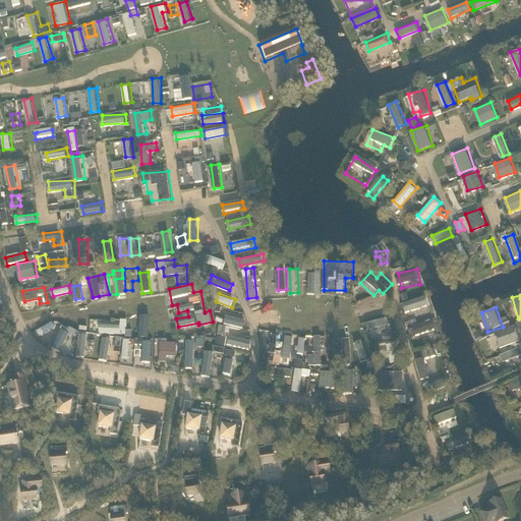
[(245,326),(246,317),(227,315),(226,324),(245,326)]
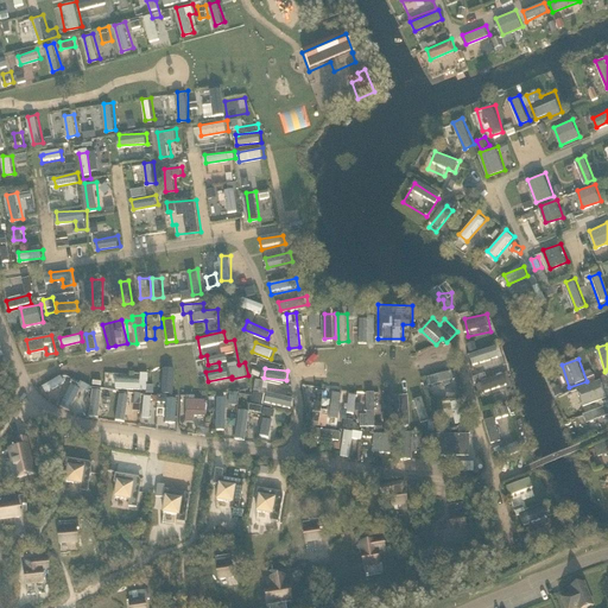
[(430,375),(431,384),(455,378),(453,369),(430,375)]
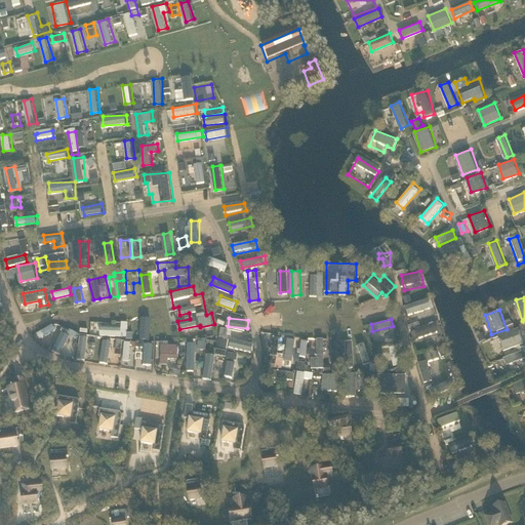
[(123,320),(122,326),(102,325),(102,335),(140,336),(142,329),(129,328),(130,321),(123,320)]
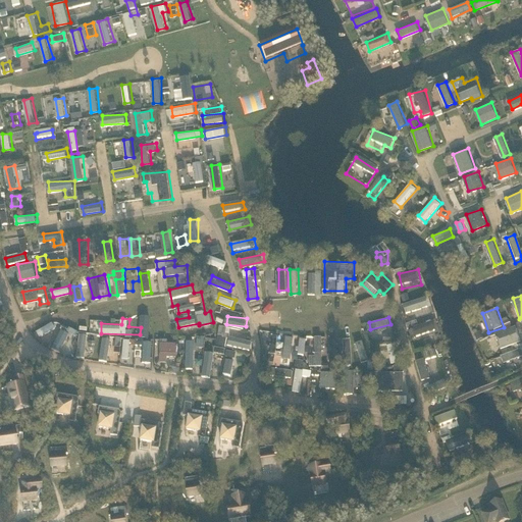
[(438,328),(435,319),(419,324),(417,319),(408,321),(412,335),(438,328)]
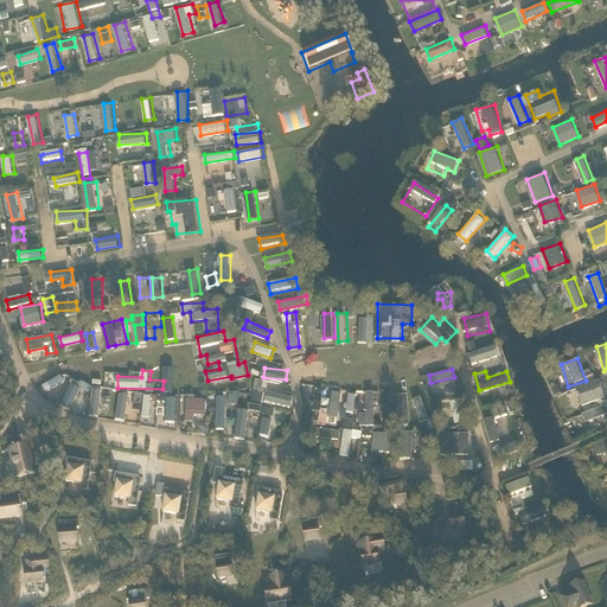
[(166,391),(176,391),(176,372),(167,372),(166,391)]
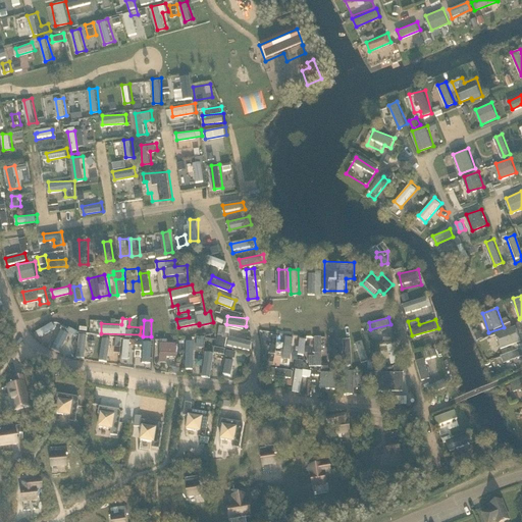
[(40,334),(57,327),(54,321),(38,329),(40,334)]
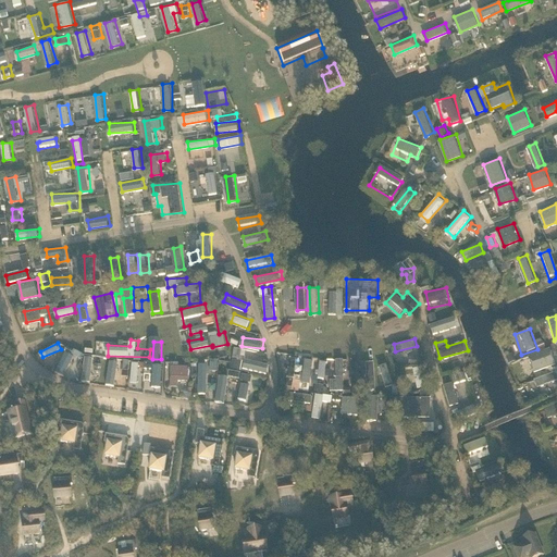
[(232,364),(269,373),(271,362),(246,357),(248,348),(236,346),(232,364)]
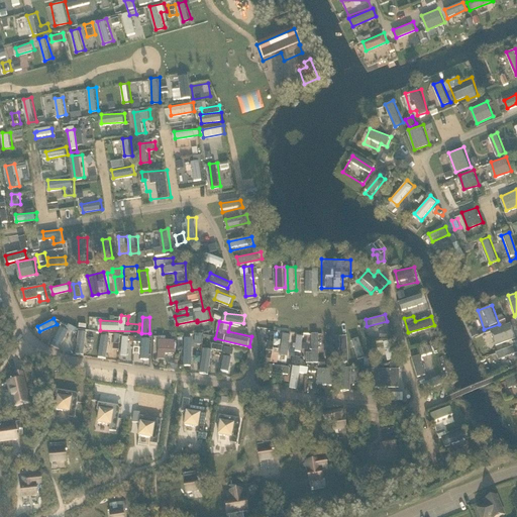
[(62,325),(55,339),(62,343),(69,329),(62,325)]
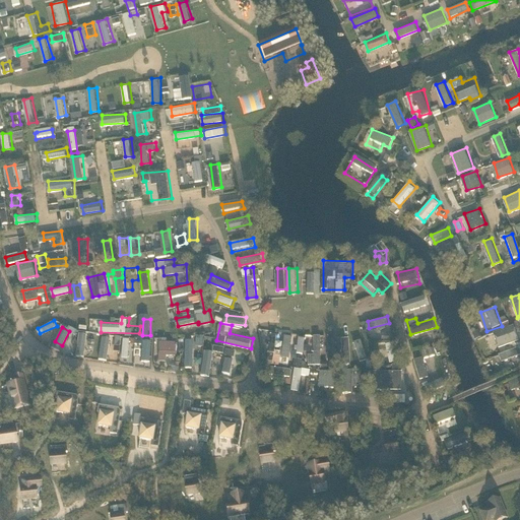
[(518,340),(513,327),(493,333),(498,348),(518,340)]
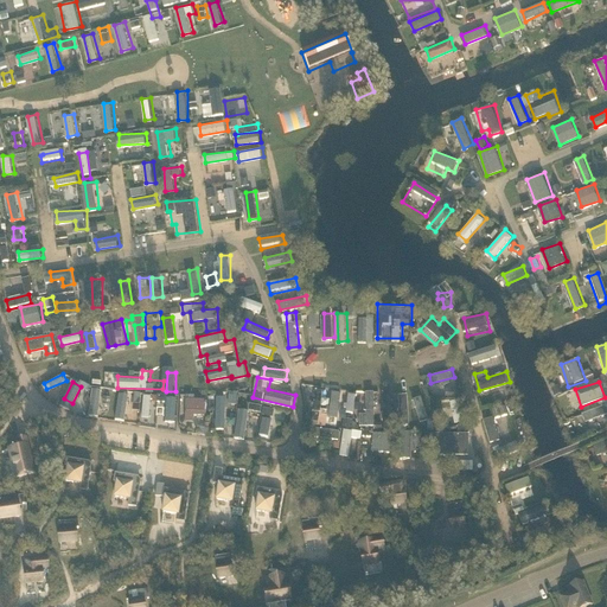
[(312,409),(323,409),(323,403),(331,403),(331,397),(325,396),(325,387),(313,385),(312,409)]
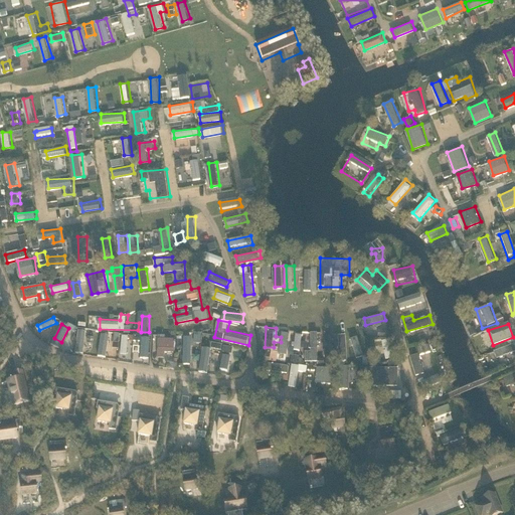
[(84,346),(87,334),(94,335),(92,348),(99,349),(101,331),(80,328),(77,345),(84,346)]
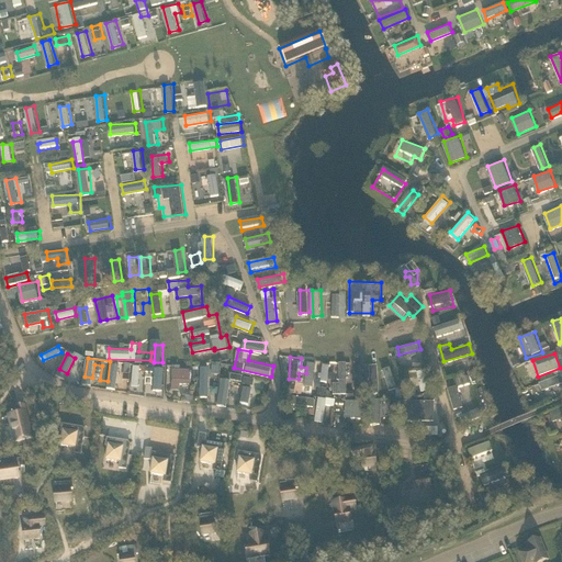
[(305,383),(314,385),(318,361),(310,360),(305,383)]
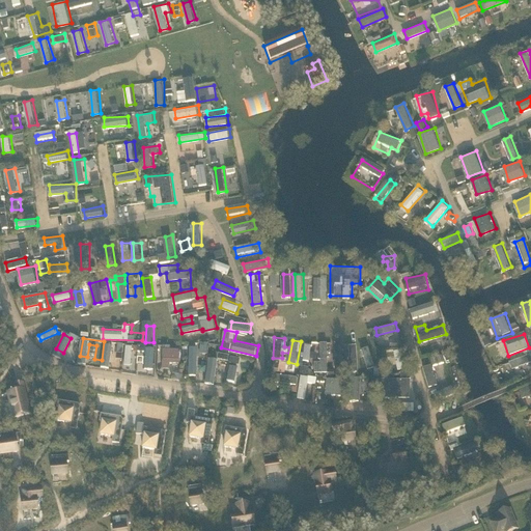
[(112,341),(111,362),(118,362),(118,355),(124,355),(126,341),(112,341)]
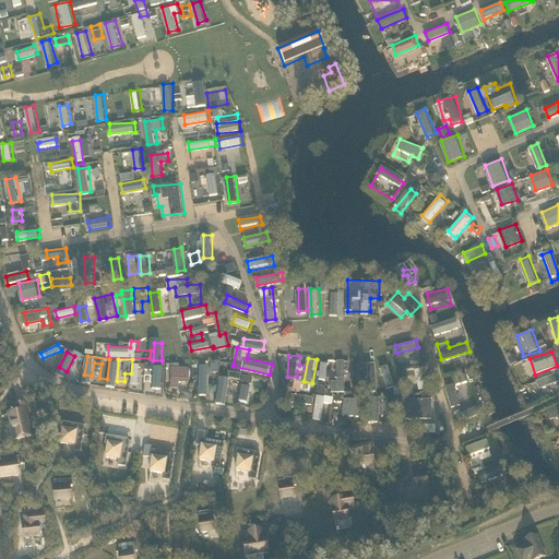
[(221,360),(201,359),(200,393),(210,394),(211,370),(221,370),(221,360)]
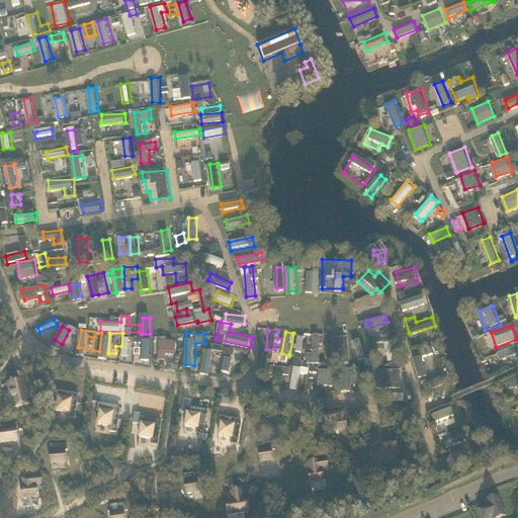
[(322,363),(321,333),(310,333),(311,363),(322,363)]
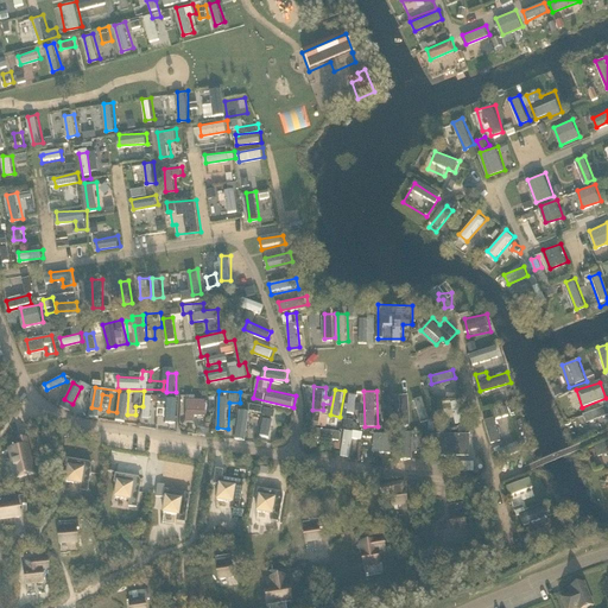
[(358,413),(358,392),(348,392),(347,412),(358,413)]
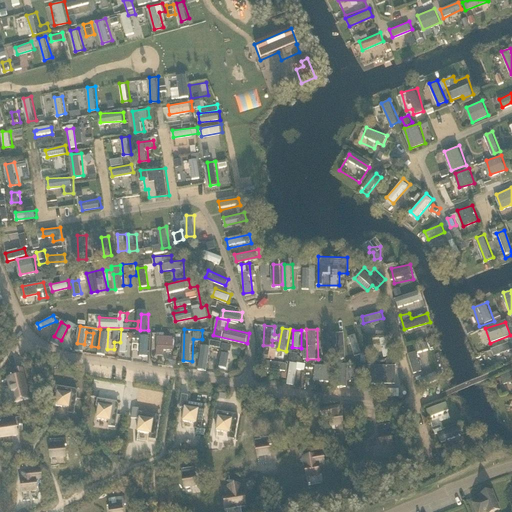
[(322,330),(322,354),(326,354),(327,360),(332,360),(332,330),(322,330)]
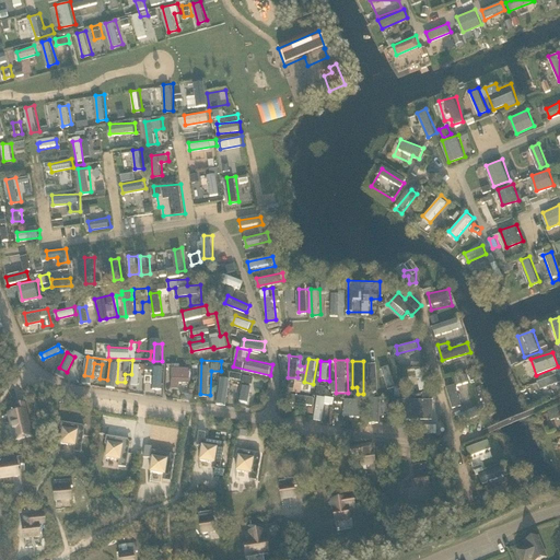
[(369,362),(370,389),(378,389),(378,361),(369,362)]
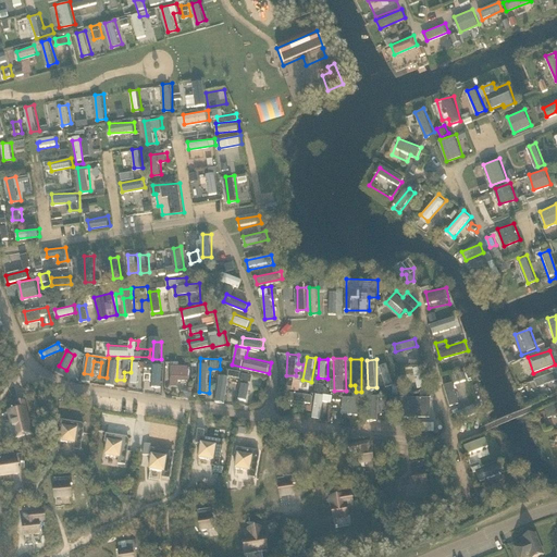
[(133,387),(145,388),(146,367),(155,368),(155,361),(140,361),(139,381),(133,381),(133,387)]
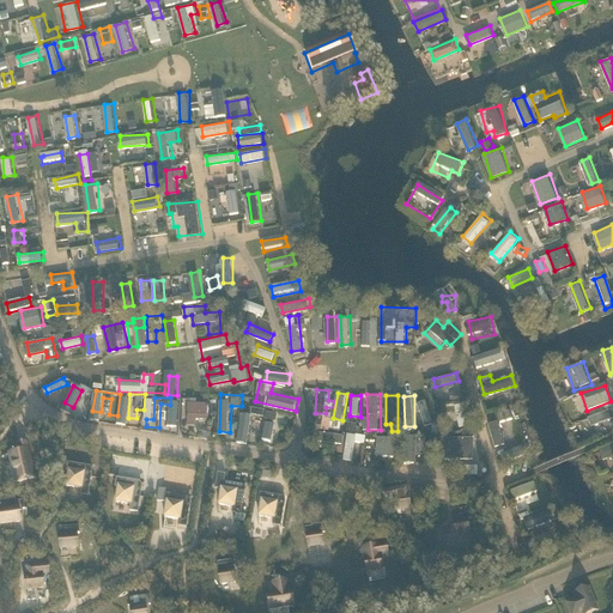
[(199,417),(210,418),(210,398),(188,398),(188,424),(199,424),(199,417)]
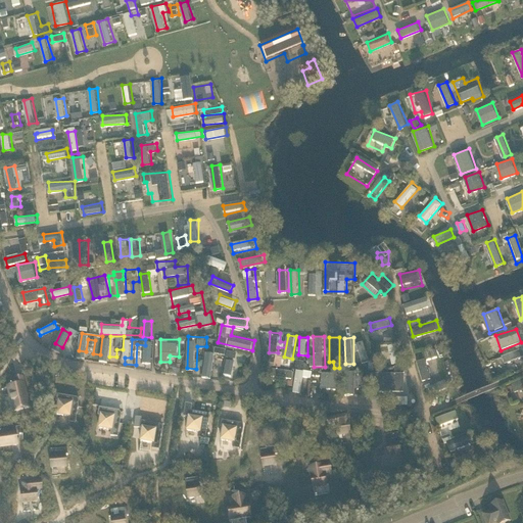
[(366,340),(359,342),(363,363),(371,361),(366,340)]
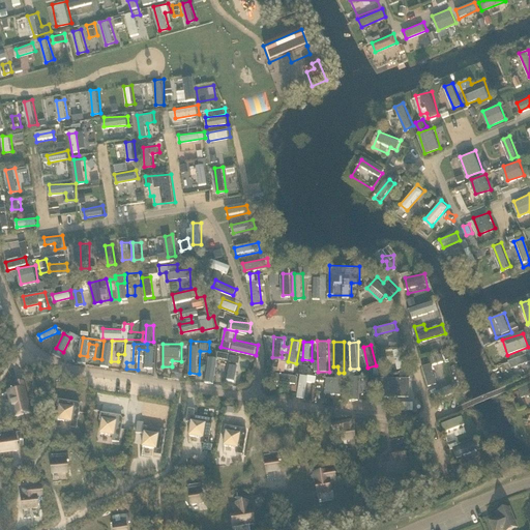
[(146,366),(155,366),(156,346),(147,346),(146,366)]
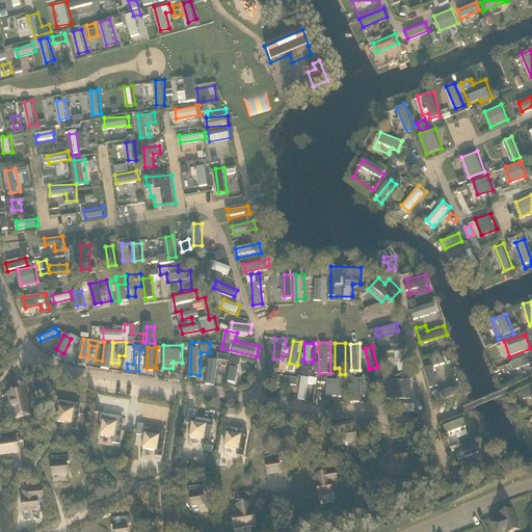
[(396,350),(399,369),(407,368),(404,348),(396,350)]
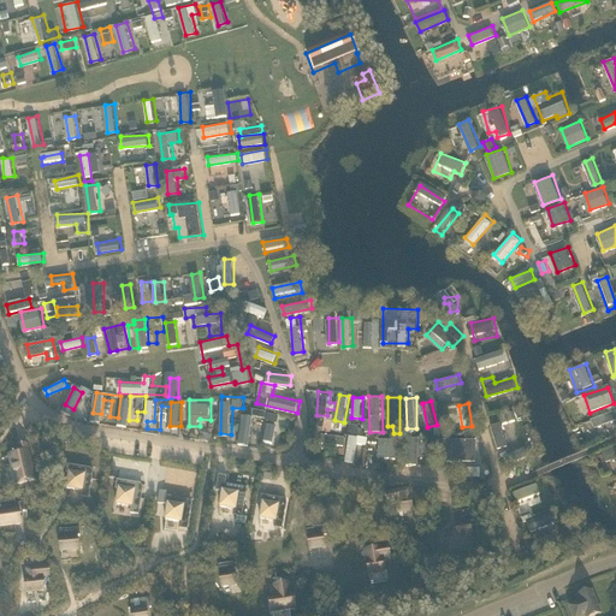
[(615,421),(615,409),(592,418),(594,428),(615,421)]
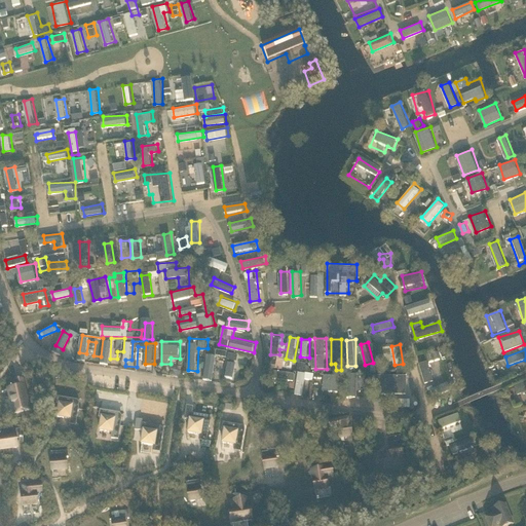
[(222,365),(224,358),(209,353),(207,361),(222,365)]
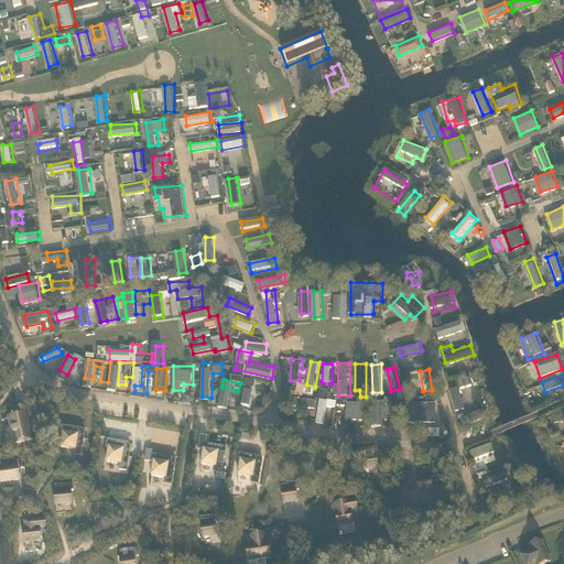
[(451,388),(457,409),(466,407),(461,386),(451,388)]
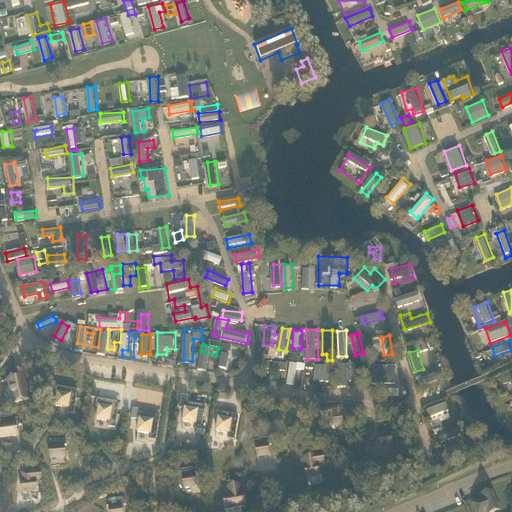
[(265,367),(288,368),(288,361),(265,360),(265,367)]
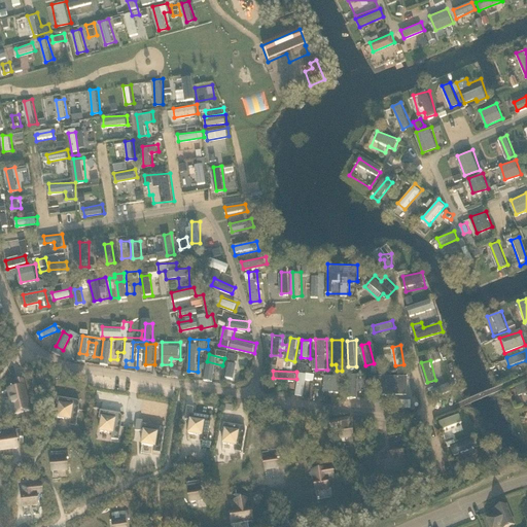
[(299,372),(297,394),(306,394),(306,379),(315,379),(316,373),(299,372)]
